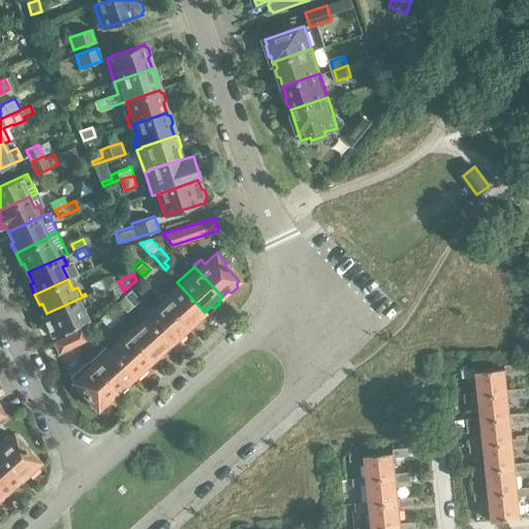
[(94,292),(106,287),(103,279),(91,285),(94,292)]
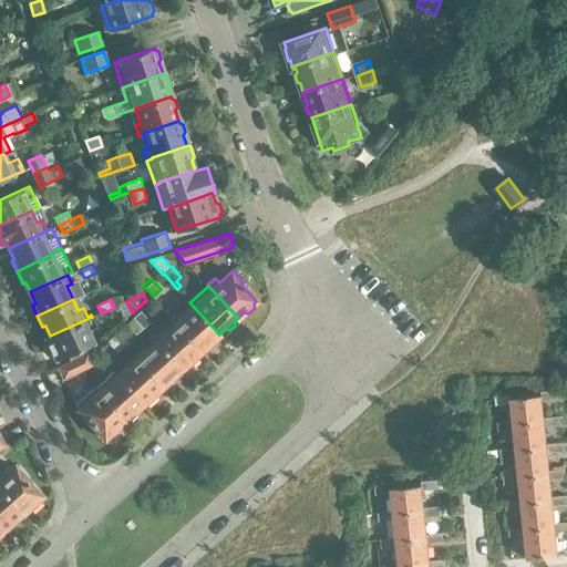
[(171,319),(174,322),(200,352),(207,347),(210,347),(216,342),(216,338),(219,334),(189,302),(171,319)]
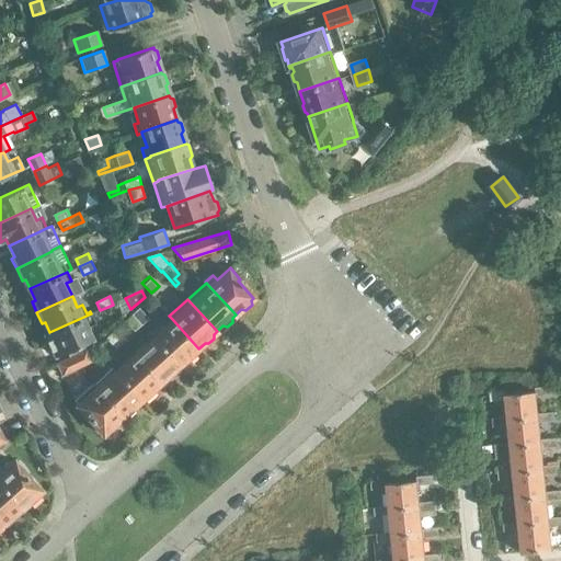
[(140,309),(133,316),(141,325),(149,319),(140,309)]
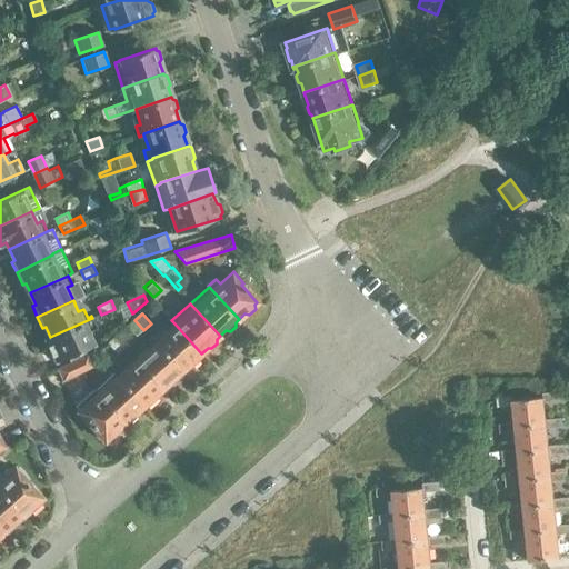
[(92,318),(50,337),(47,338),(57,361),(93,343),(88,332),(98,328),(92,318)]
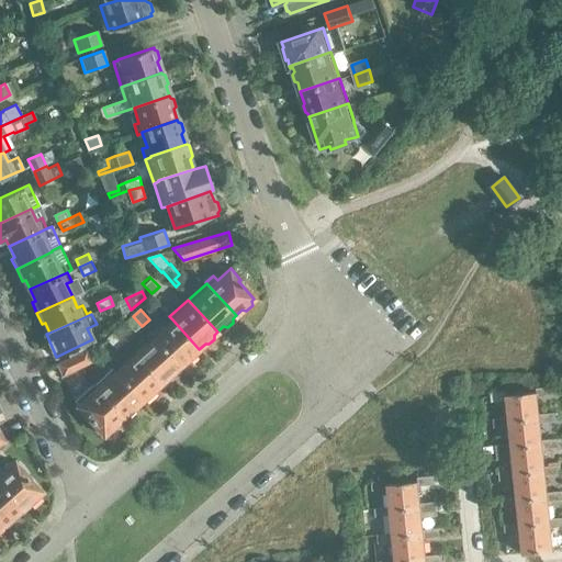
[(135,333),(142,326),(133,316),(125,322),(135,333)]
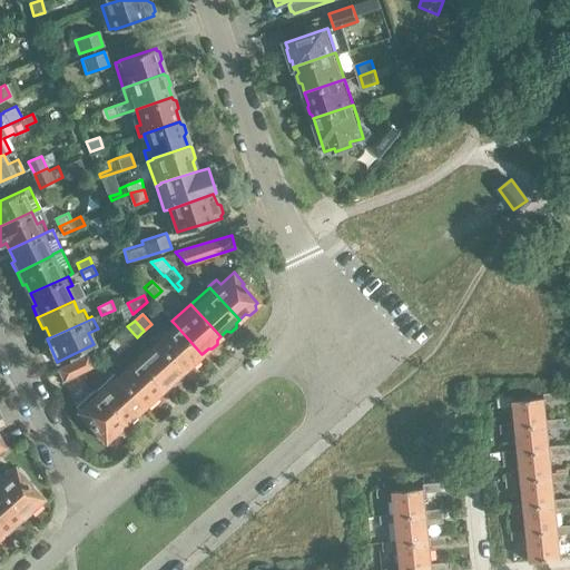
[(182,372),(187,366),(188,365),(193,366),(199,361),(198,356),(202,354),(175,324),(164,335),(159,332),(151,338),(182,372)]
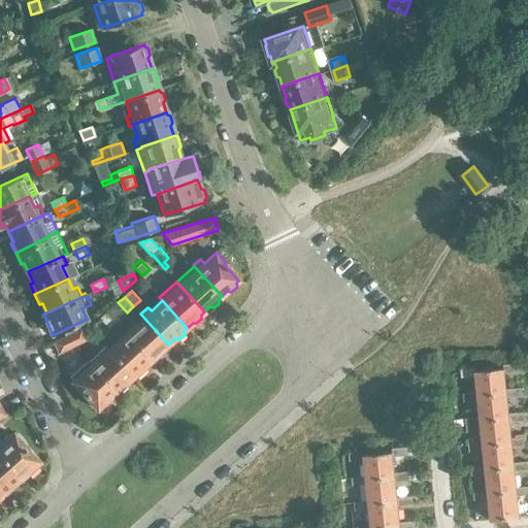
[(107,314),(101,319),(109,329),(116,323),(107,314)]
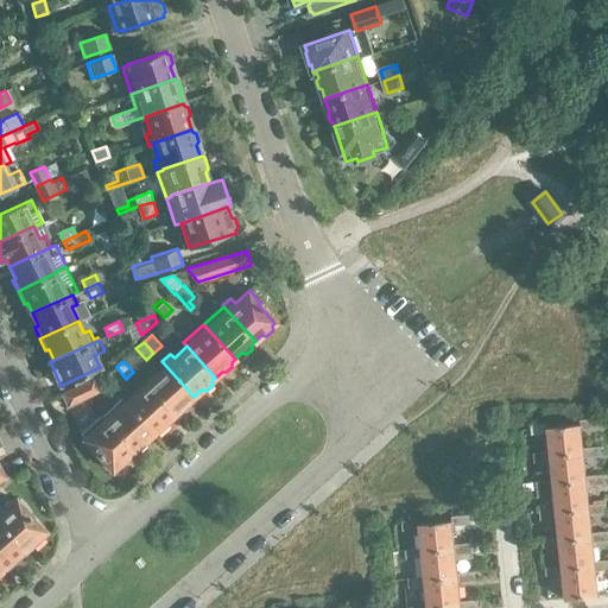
[(185,404),(187,403),(194,397),(162,361),(154,368),(158,372),(145,385),(173,415),(176,412),(179,415),(187,409),(185,404)]
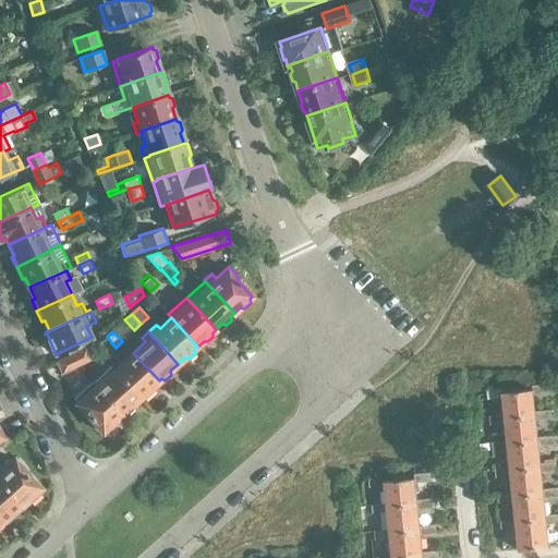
[(77,351),(84,364),(92,361),(86,348),(77,351)]
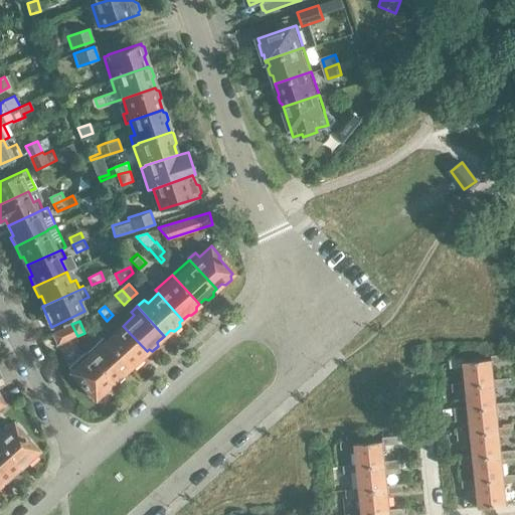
[(120,322),(103,337),(130,367),(131,365),(135,367),(142,361),(141,357),(147,351),(123,326),(120,322)]
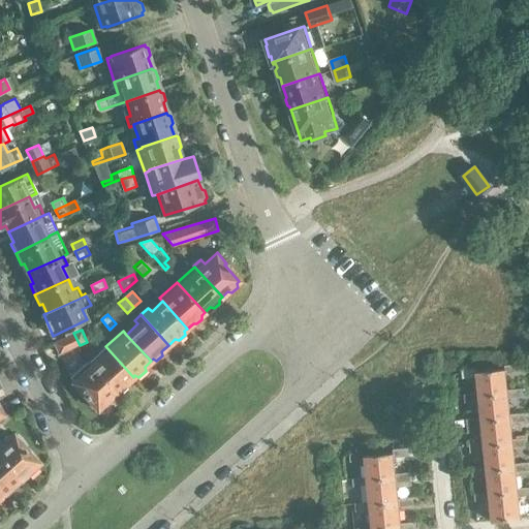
[(73,333),(54,343),(59,354),(80,345),(73,333)]
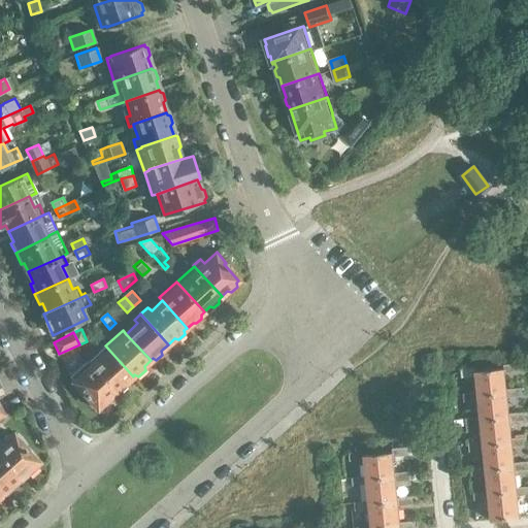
[(116,392),(117,391),(121,392),(127,387),(127,382),(133,376),(105,345),(97,353),(100,357),(92,365),(116,392)]
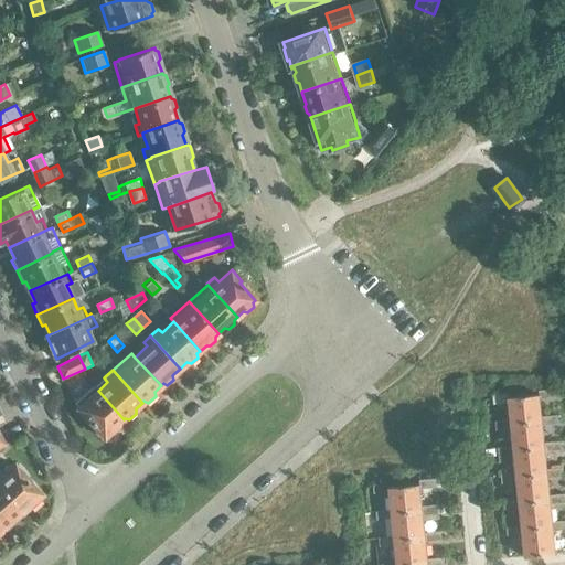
[(124,419),(98,391),(93,385),(75,402),(80,407),(78,408),(94,426),(93,429),(99,436),(102,435),(104,437),(106,435),(112,436),(117,430),(117,426),(124,419)]
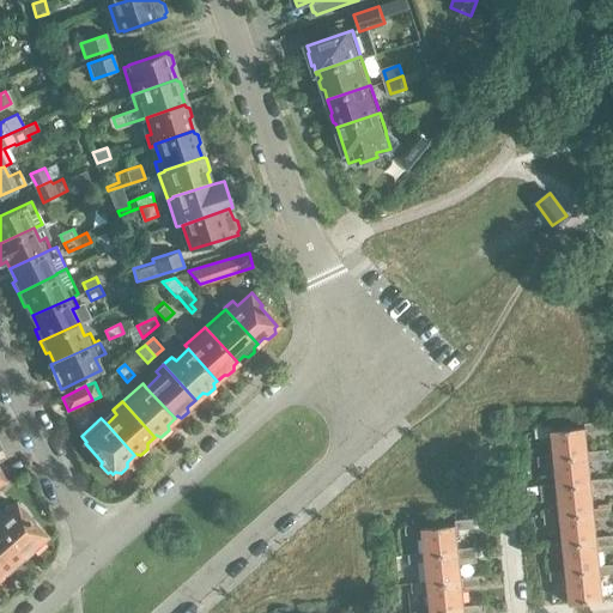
[(589,456),(589,451),(587,434),(605,431),(604,422),(586,423),(586,428),(552,431),(552,426),(533,429),(534,437),(552,435),(556,460),(589,456)]
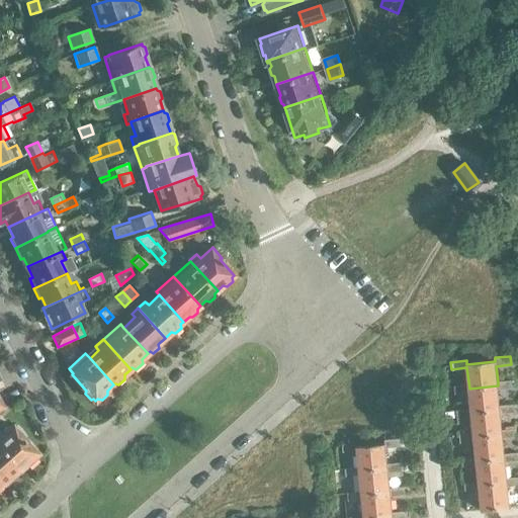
[(512,380),(498,381),(498,385),(469,389),(471,409),(471,413),(501,410),(500,406),(498,390),(513,389),(512,380)]
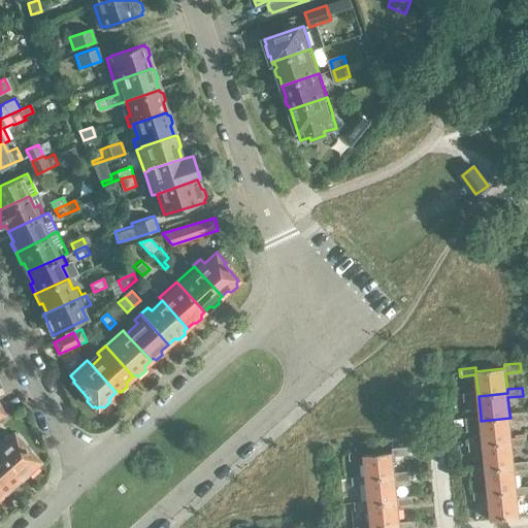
[(526,421),(525,417),(525,413),(509,414),(510,418),(481,421),(481,417),(464,419),(465,431),(482,429),(484,447),(513,443),(513,438),(510,422),(526,421)]
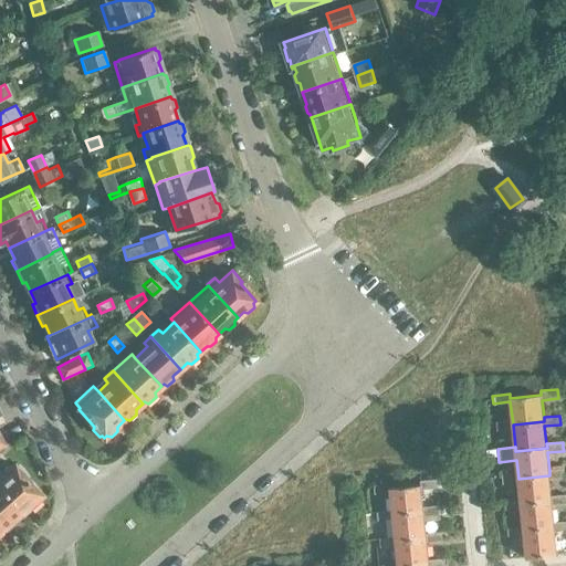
[(0,490),(21,513),(28,506),(31,510),(41,500),(39,498),(41,495),(27,479),(29,477),(19,465),(17,469),(14,465),(3,477),(0,473),(0,490)]
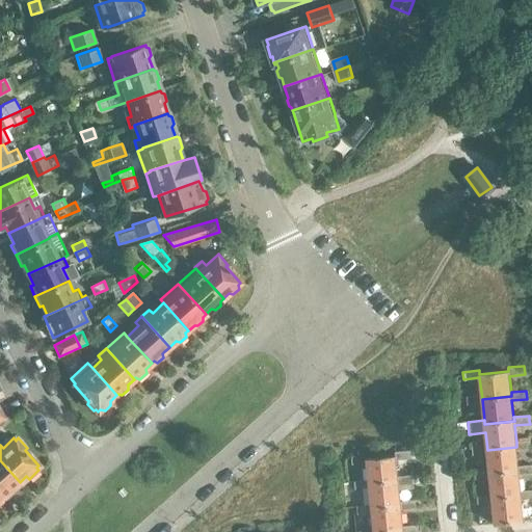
[(531,446),(531,441),(516,442),(516,447),(487,450),(489,475),(520,472),(519,467),(517,450),(531,448),(531,446)]
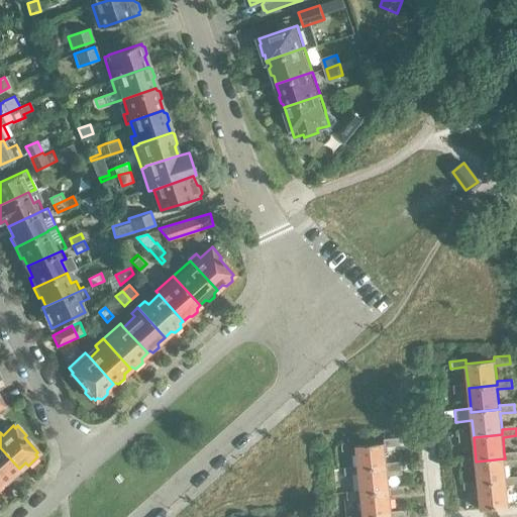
[(400,446),(399,437),(385,439),(385,442),(356,445),(355,439),(341,440),(342,451),(356,449),(358,470),(389,467),(388,462),(387,447),(400,446)]
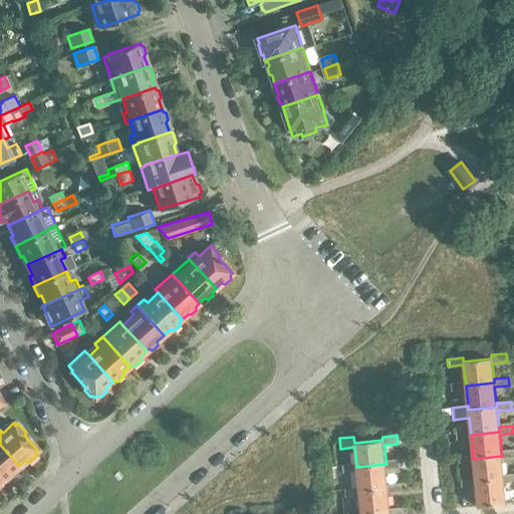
[(0,480),(1,482),(8,475),(11,478),(20,470),(17,467),(19,466),(0,445),(0,480)]
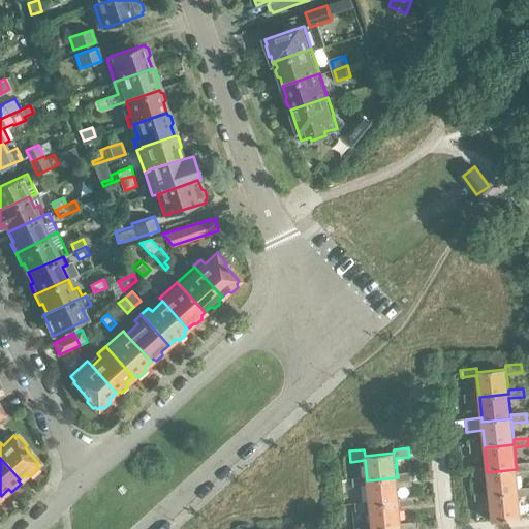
[(528,470),(528,462),(516,464),(517,469),(487,472),(490,497),(519,494),(519,488),(517,472),(528,470)]
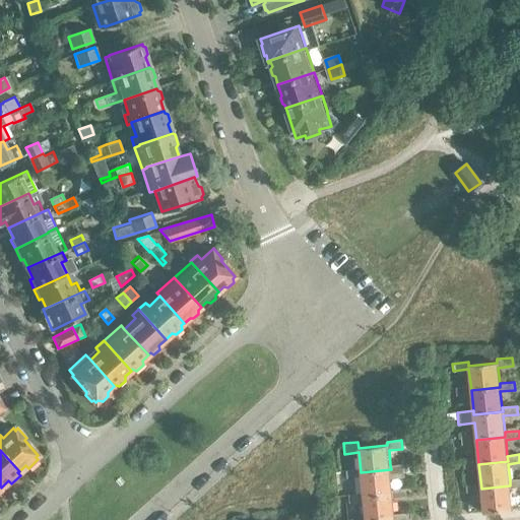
[(404,464),(390,465),(391,469),(361,472),(364,497),(393,494),(393,490),(391,474),(405,473),(404,468),(404,464)]
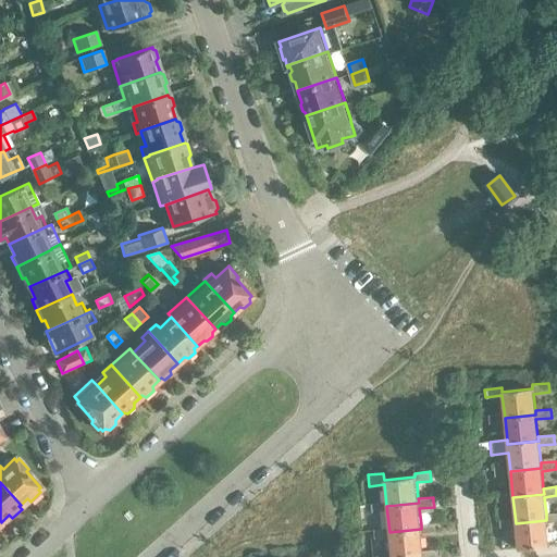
[(519,549),(549,546),(547,523),(556,521),(556,512),(546,514),(546,520),(516,523),(519,549)]
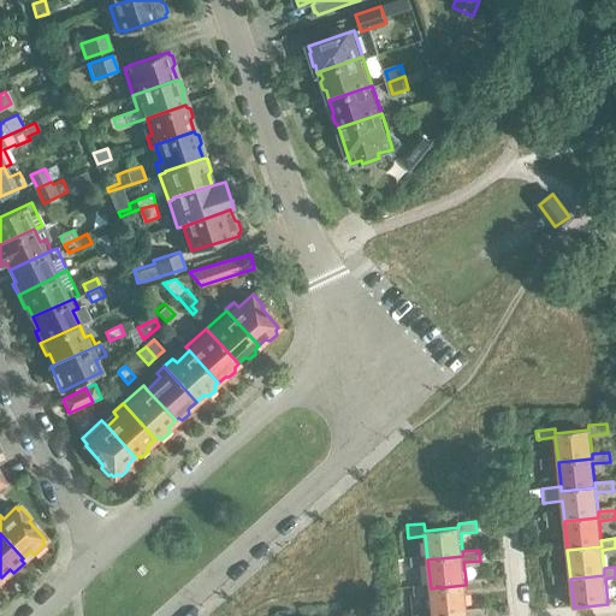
[(481,579),(466,580),(466,585),(431,588),(433,615),(443,615),(468,614),(468,610),(466,591),(483,588),(483,584),(481,579)]
